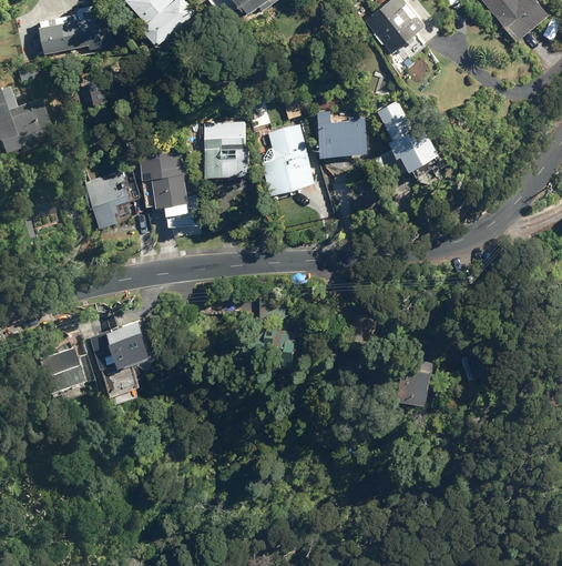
[(147,36),(154,46),(193,14),(182,0),(175,0),(173,2),(171,0),(128,0),(146,23),(141,27),(143,30),(140,31),(144,38),(147,36)]
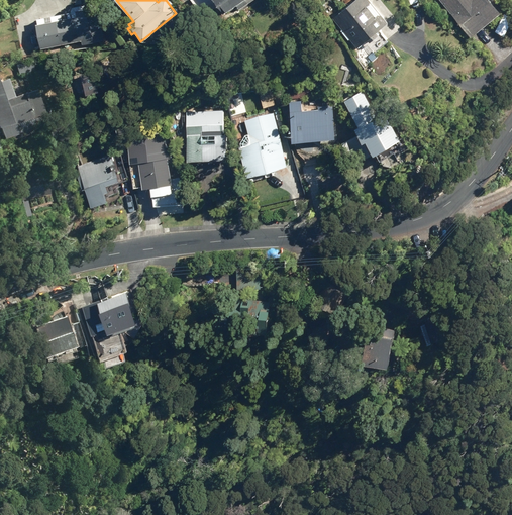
[(201,0),(214,18),(239,0),(201,0)]
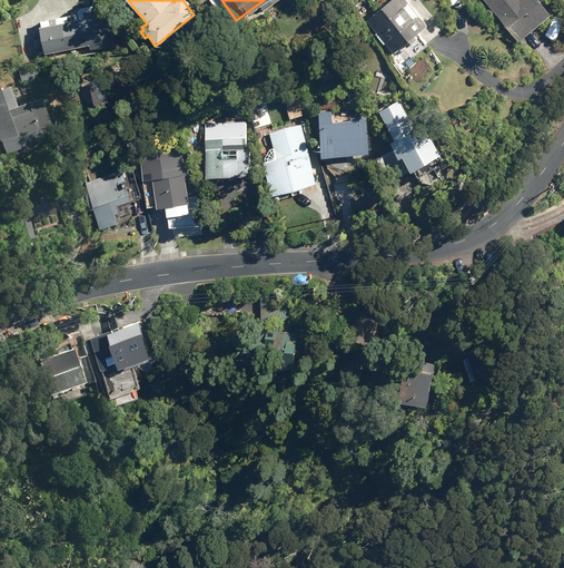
[(389,0),(359,25),(386,58),(419,30),(394,0),(389,0)]
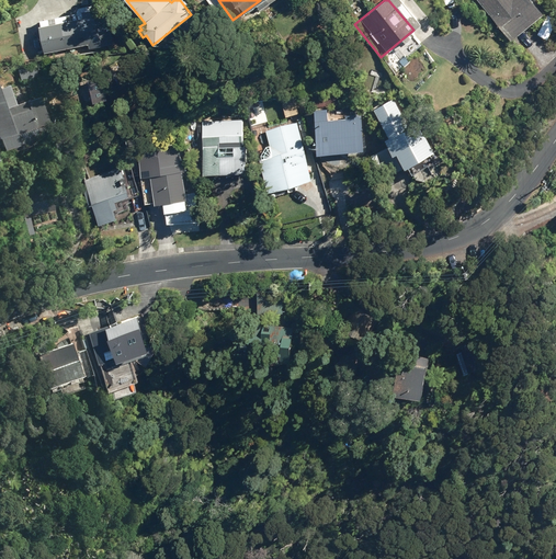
[(466,0),(505,45),(535,20),(519,0),(466,0)]
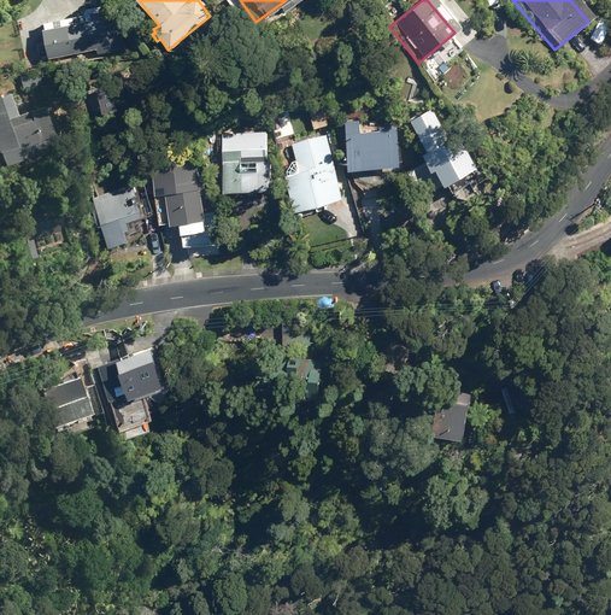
[(46,30),(52,58),(98,50),(99,54),(123,51),(115,10),(93,15),(94,22),(46,30)]
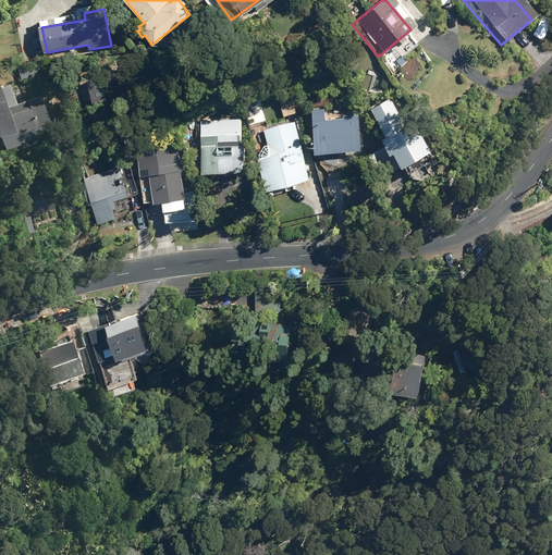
[(391,64),(395,69),(400,64),(395,60),(391,64)]
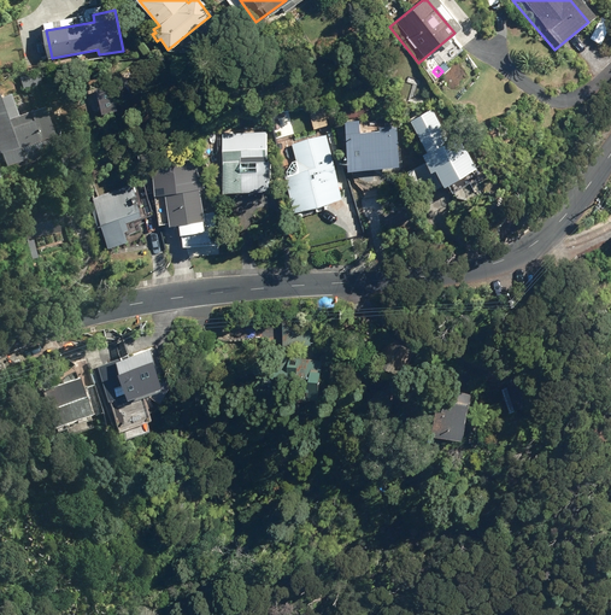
[(0,157),(3,165),(21,159),(17,148),(53,135),(43,106),(16,116),(9,94),(0,98),(0,157)]
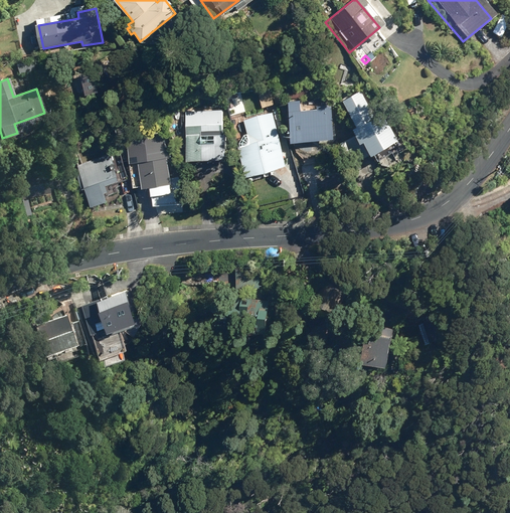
[(342,146),(354,165),(374,153),(375,155),(397,141),(382,115),(376,119),(359,93),(344,103),(359,127),(355,130),(359,136),(342,146)]
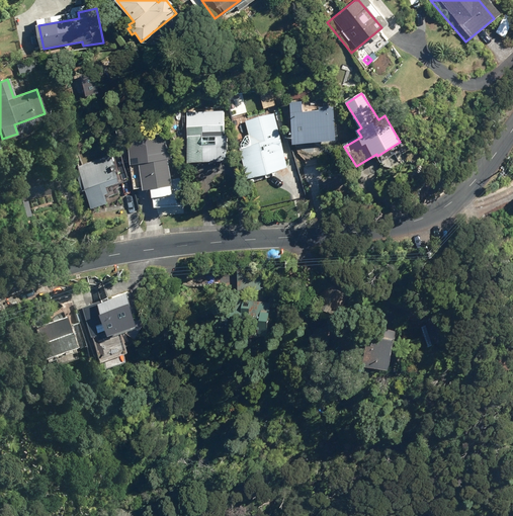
[(291,120),(292,144),(334,141),(332,110),(303,112),(302,102),(288,103),(289,120),(291,120)]
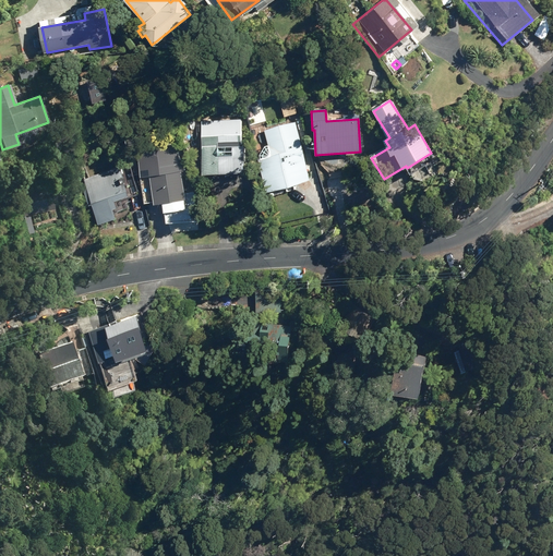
[(200,121),(204,176),(248,171),(245,144),(242,144),(240,118),(200,121)]
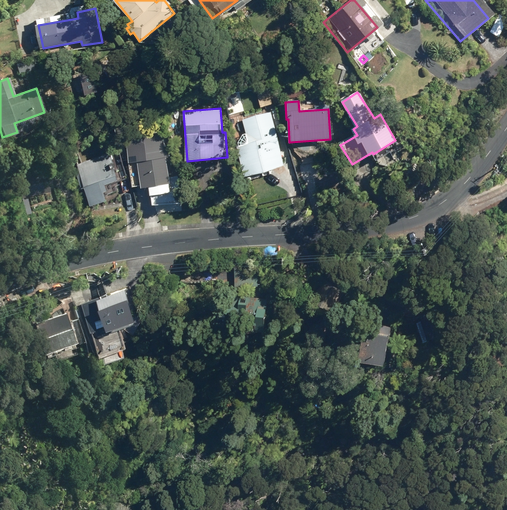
[(239,146),(249,177),(286,164),(269,113),(241,122),(248,143),(239,146)]
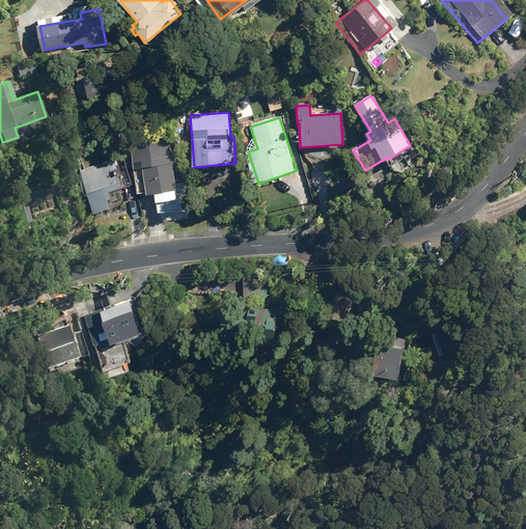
[(133,169),(138,194),(148,192),(148,195),(157,193),(160,213),(191,211),(185,183),(178,184),(174,162),(178,161),(172,137),(131,145),(136,168),(133,169)]
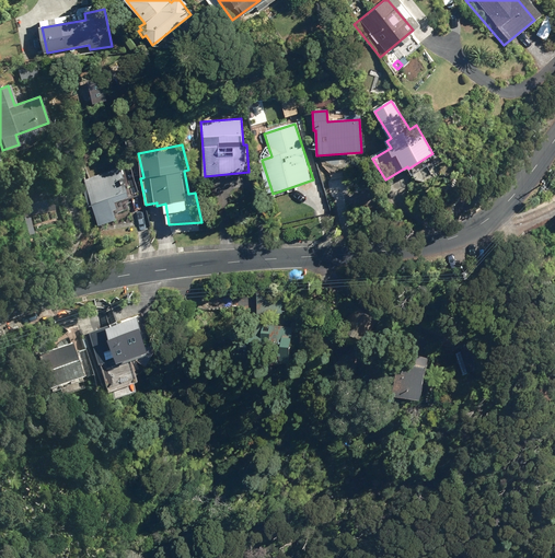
[(84,181),(102,225),(118,219),(115,210),(119,209),(116,202),(131,196),(133,197),(140,195),(131,172),(123,175),(119,166),(84,181)]
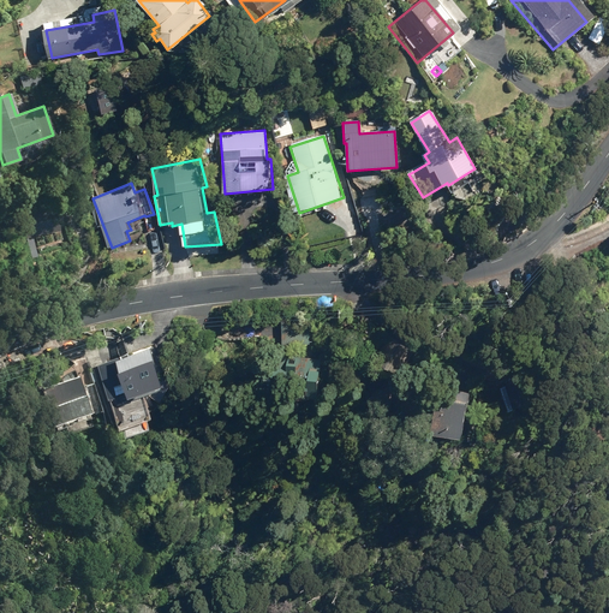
[(366,234),(380,231),(376,218),(380,218),(375,196),(358,201),(366,234)]
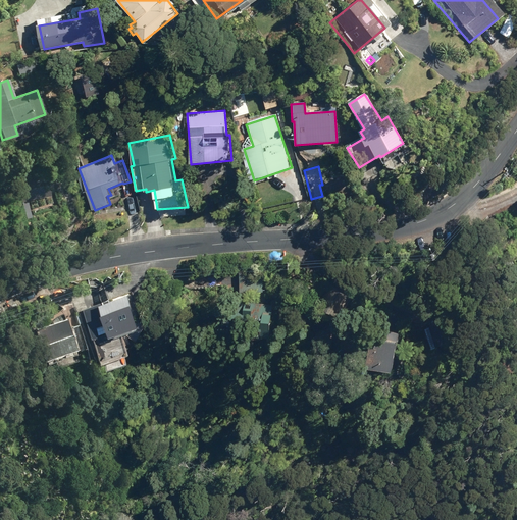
[(24,175),(29,201),(49,198),(45,172),(24,175)]
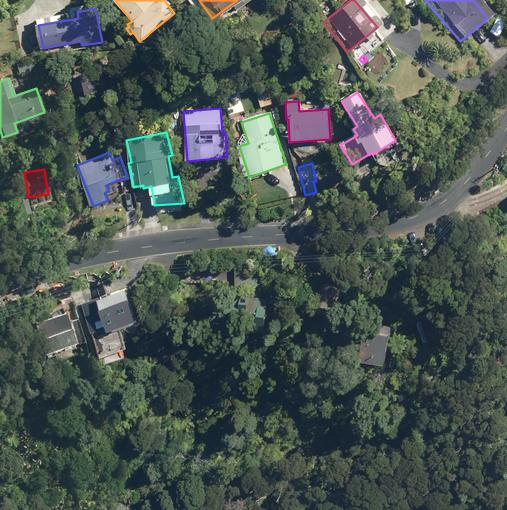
[(305,202),(307,213),(314,212),(312,201),(305,202)]
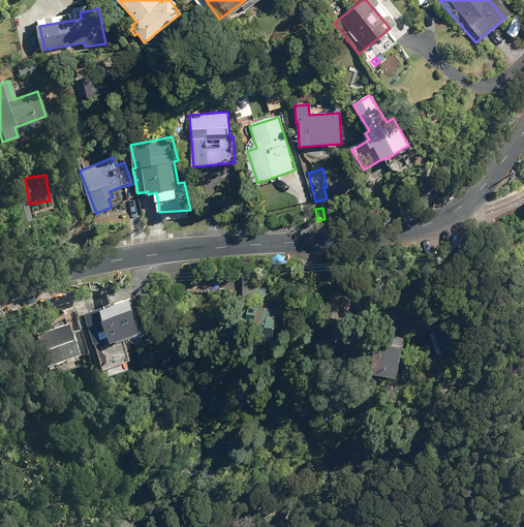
[(237,279),(238,299),(262,298),(262,278),(237,279)]
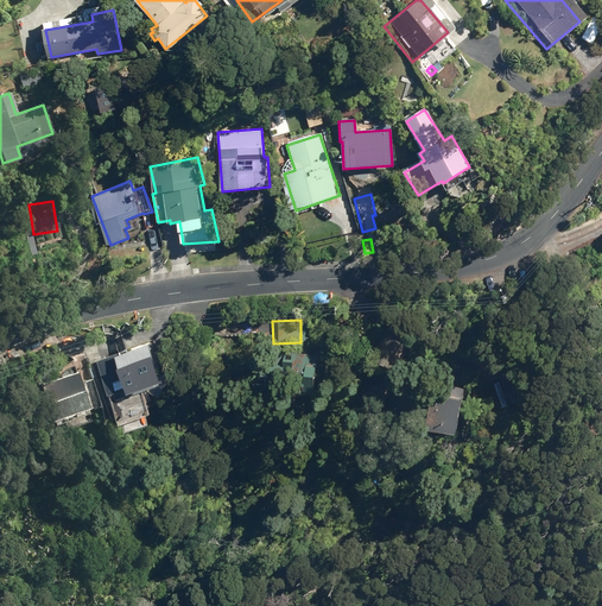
[(99,361),(111,396),(133,387),(133,389),(135,389),(138,393),(166,383),(165,379),(168,379),(153,342),(99,361)]
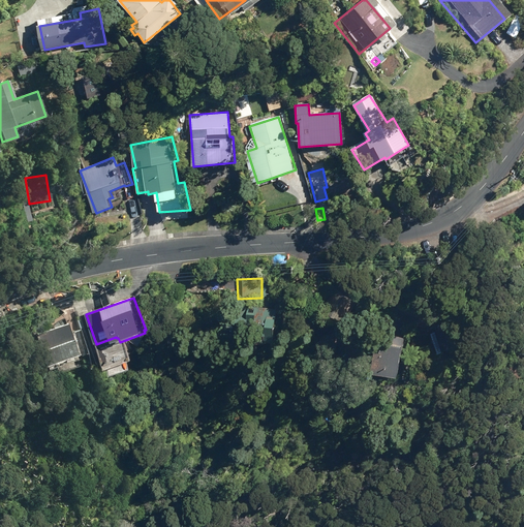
[(41,366),(79,353),(68,323),(35,333),(39,348),(37,349),(41,366)]
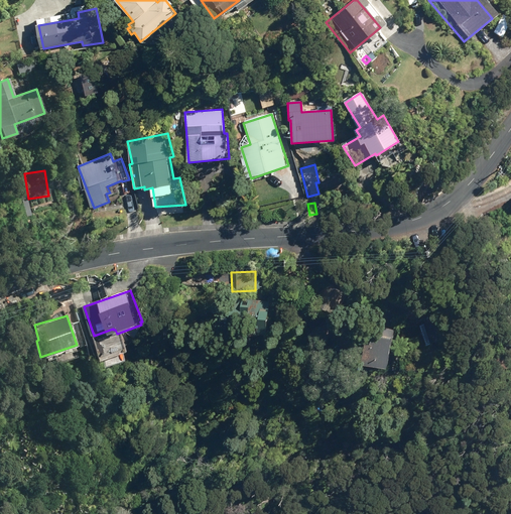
[(421,327),(430,344),(445,337),(435,318),(421,327)]
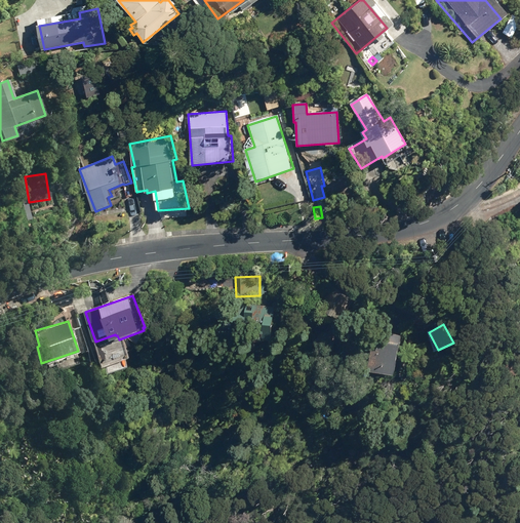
[(371,370),(404,373),(408,336),(375,333),(371,370)]
